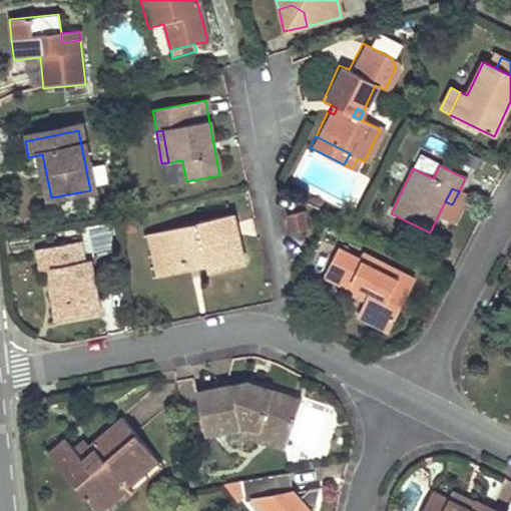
[(285,216),(289,234),(308,230),(304,212),(285,216)]
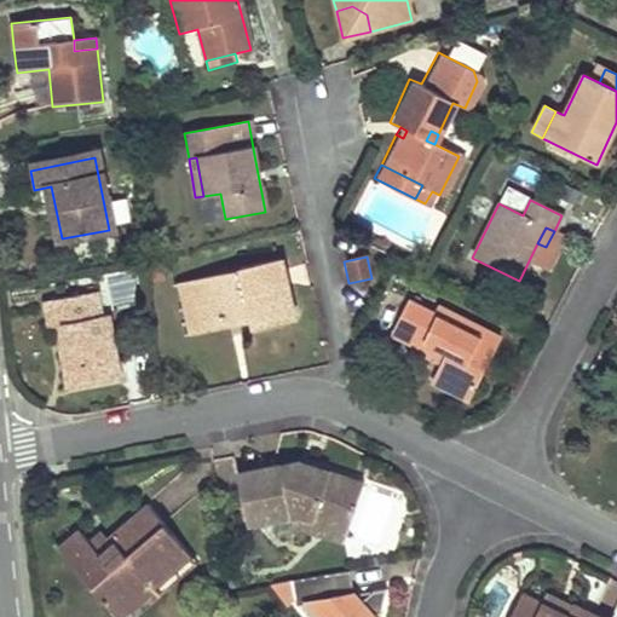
[(195,304),(185,306),(191,335),(249,322),(251,328),(293,319),(280,259),(189,280),(195,304)]
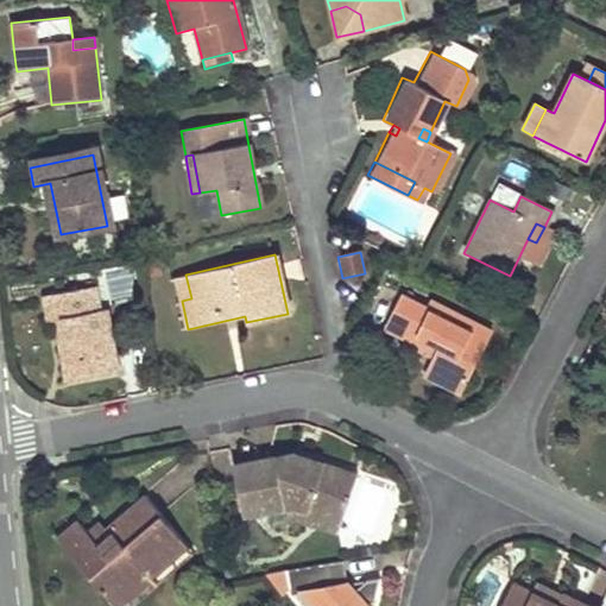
[(185,275),(176,277),(182,301),(191,298),(185,275)]
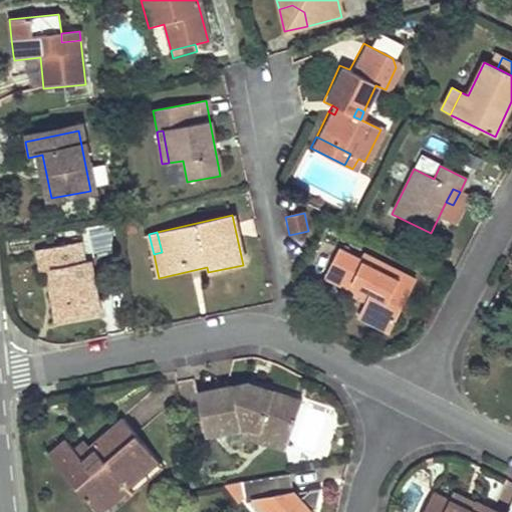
[(74,241),(33,249),(37,269),(44,268),(51,267),(58,302),(50,304),(53,320),(94,312),(84,260),(78,261),(74,241)]
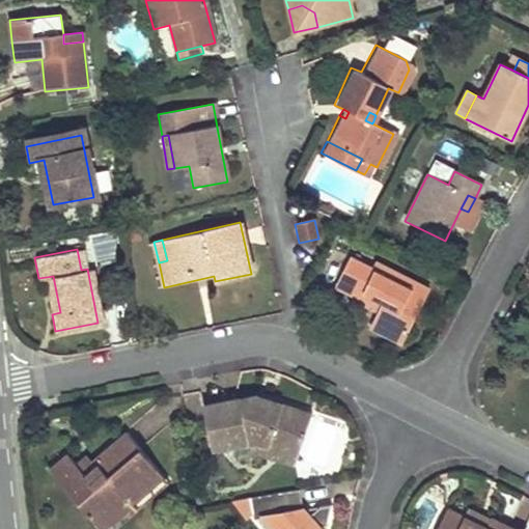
[(370,270),(349,258),(335,286),(379,309),(369,328),(373,329),(396,341),(401,343),(427,290),(373,263),(370,270)]
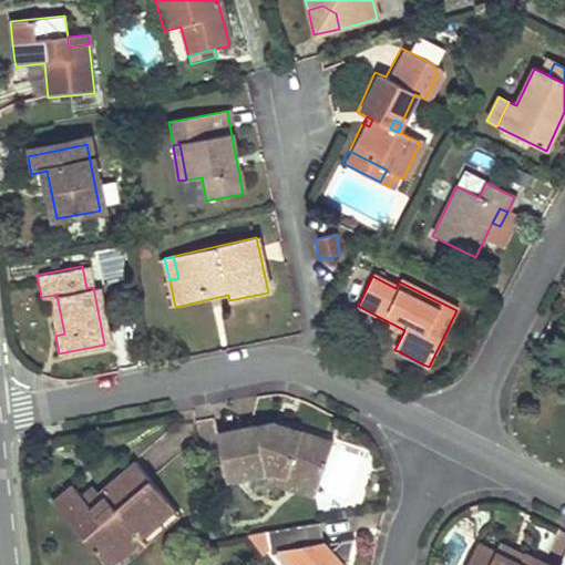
[(57,295),(49,296),(55,336),(64,334),(57,295)]
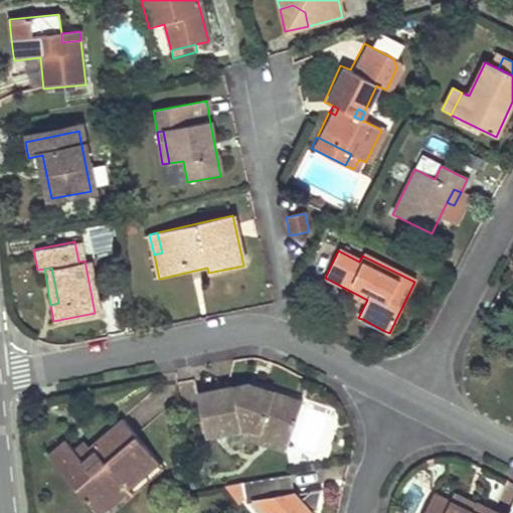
[(279,440),(292,399),(247,384),(196,395),(203,432),(218,429),(220,435),(240,431),(247,430),(279,440)]
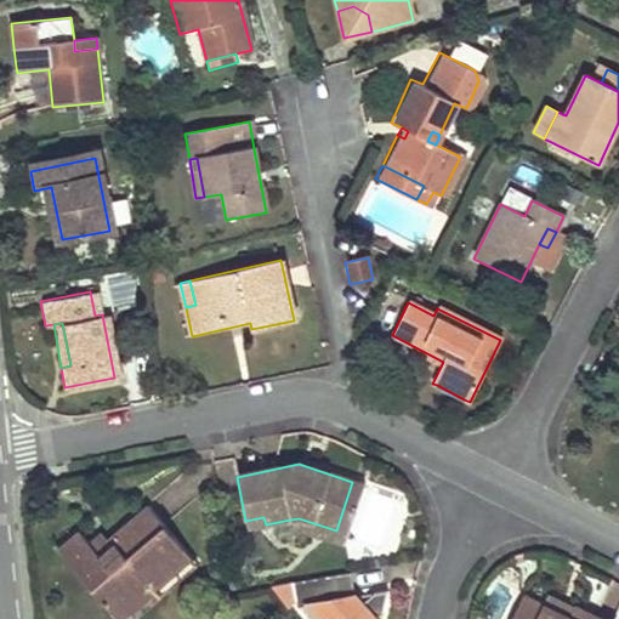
[(299,518),(290,520),(291,529),(342,546),(364,487),(352,482),(336,531),(299,518)]
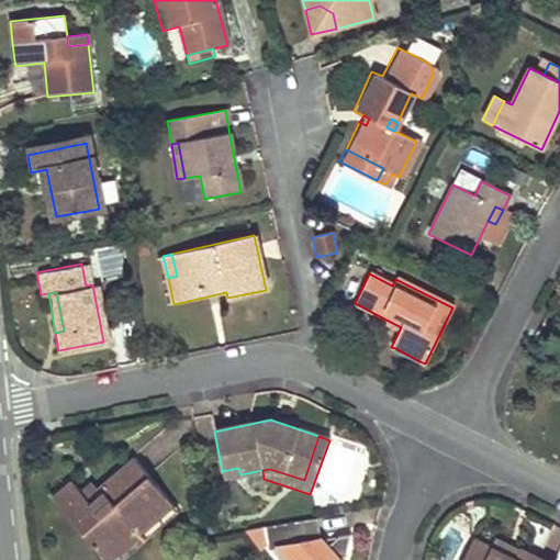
[(70,481),(51,497),(100,553),(131,527),(137,535),(170,504),(132,459),(94,491),(85,500),(79,493),(70,481)]
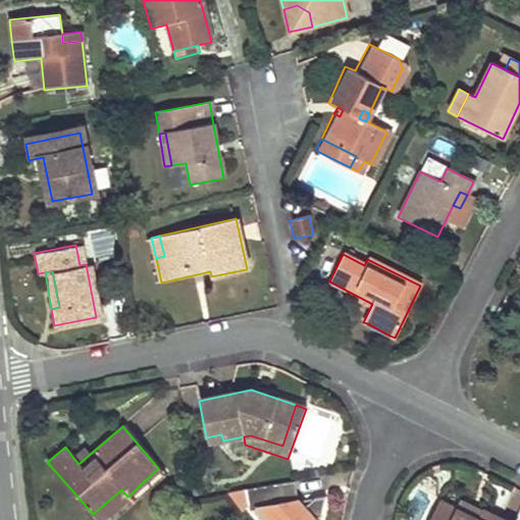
[(221,434),(206,437),(208,445),(223,440),(221,434)]
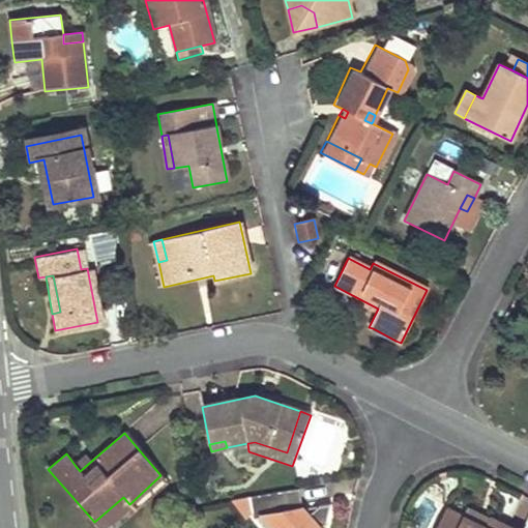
[(83,457),(75,465),(80,471),(89,463),(83,457)]
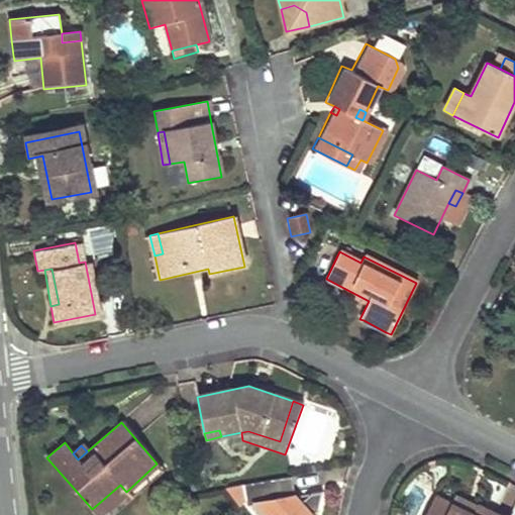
[(246,505),(256,504),(266,514),(313,514),(317,511),(321,493),(309,495),(298,504),(292,498),(290,478),(243,486),(246,499),(246,505)]
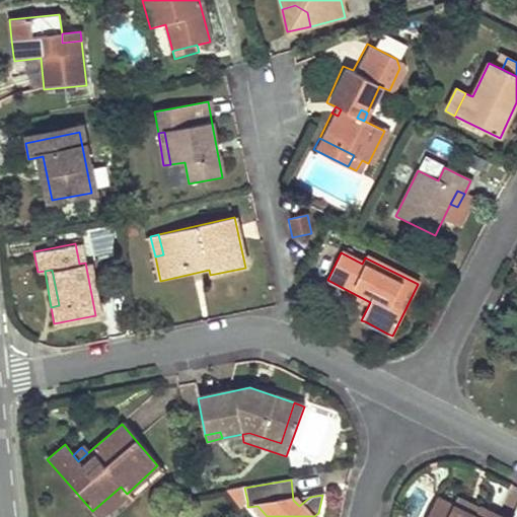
[(121,487),(92,511),(97,516),(105,516),(128,498),(127,494),(121,487)]
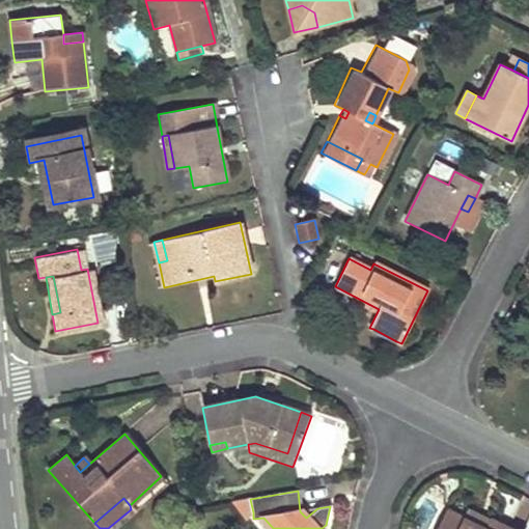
[(253,512),(250,499),(232,502),(247,518),(253,512)]
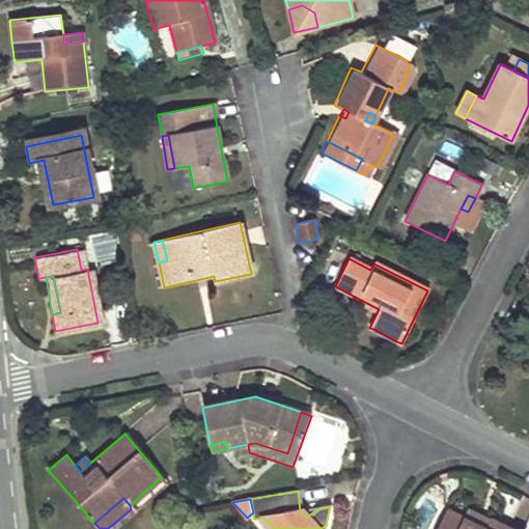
[(491,521),(468,510),(464,519),(482,528),(488,528),(491,521)]
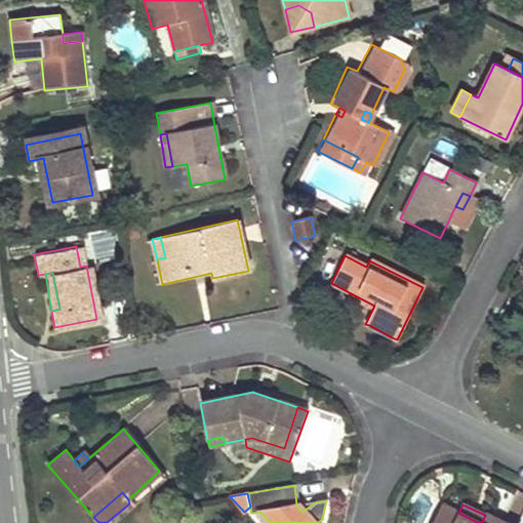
[(501,522),(485,515),(482,522),(477,522),(458,513),(443,506),(434,522),(501,522)]
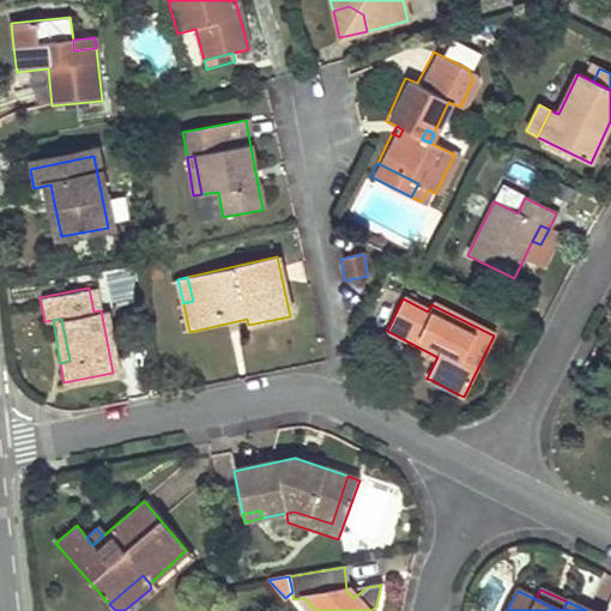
[(315,610),(304,598),(292,599),(302,610),(315,610)]
